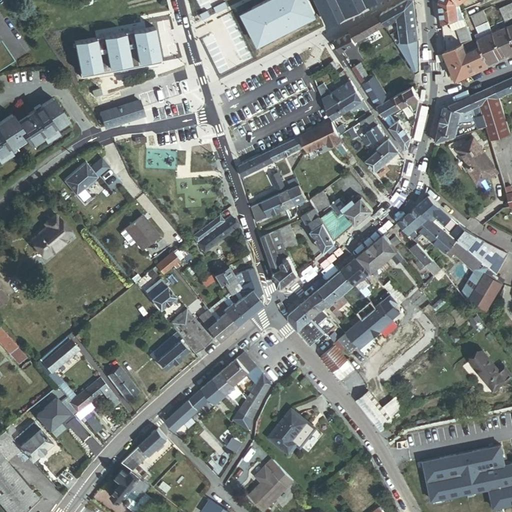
[(302,25),(300,20),(315,13),(309,0),(268,0),(252,8),(254,11),(247,15),(260,42),(267,38),(268,41),(302,25)]
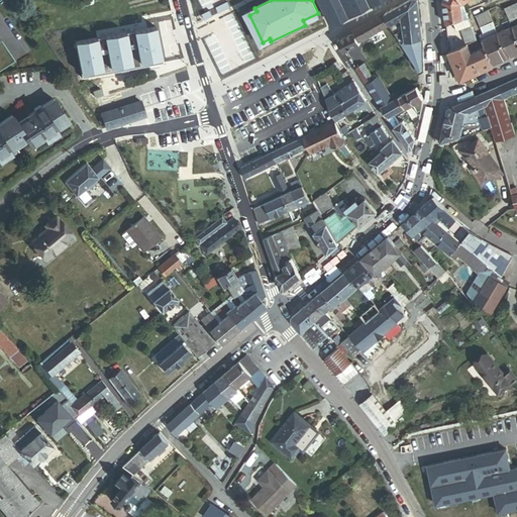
[(320,0),(332,25),(364,8),(360,0),(320,0)]
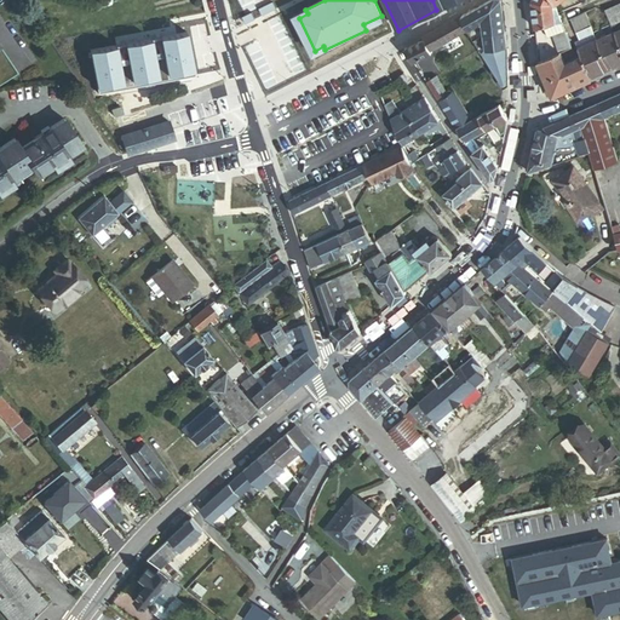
[(492,0),(460,17),(466,30),(481,23),(483,34),(504,30),(503,17),(500,1),(498,0),(492,0)]
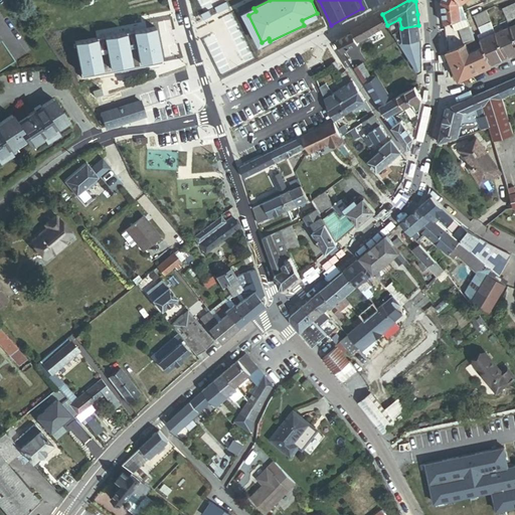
[(444,23),(467,18),(464,10),(461,3),(458,0),(442,0),(442,1),(443,17),(444,23)]
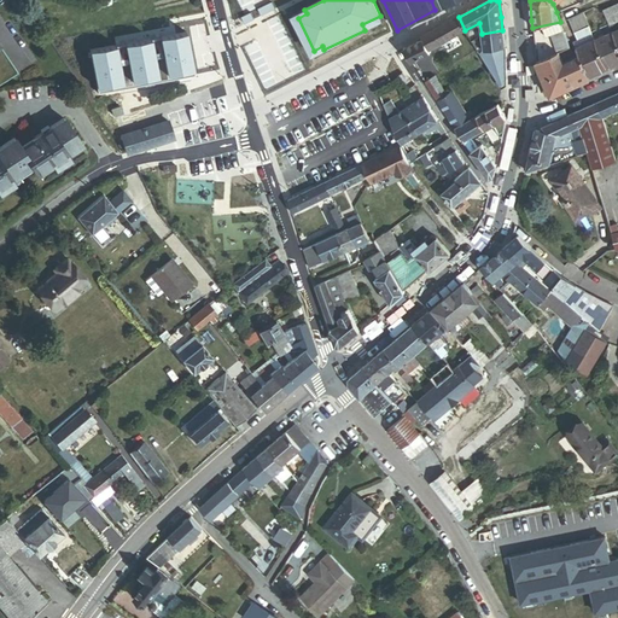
[(610,25),(617,21),(617,4),(602,11),(610,25)]
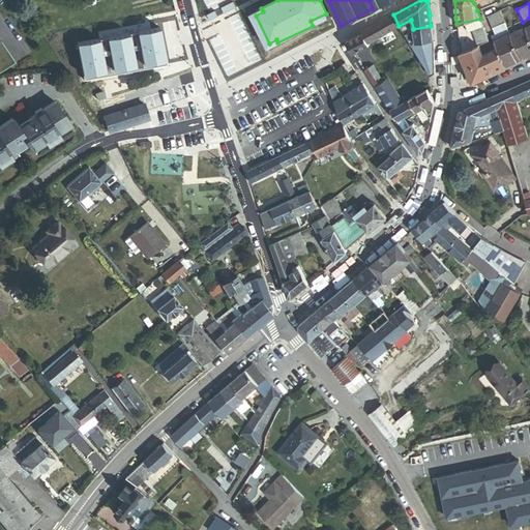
[(493,27),(504,22),(499,10),(488,16),(493,27)]
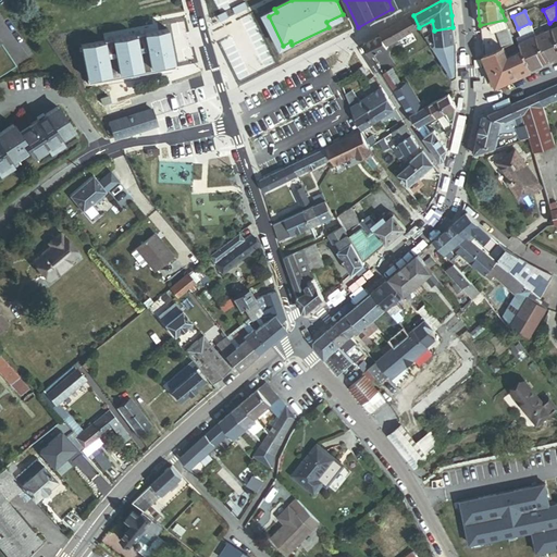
[(382,36),(386,46),(419,27),(413,15),(399,23),(381,34),(382,36)]
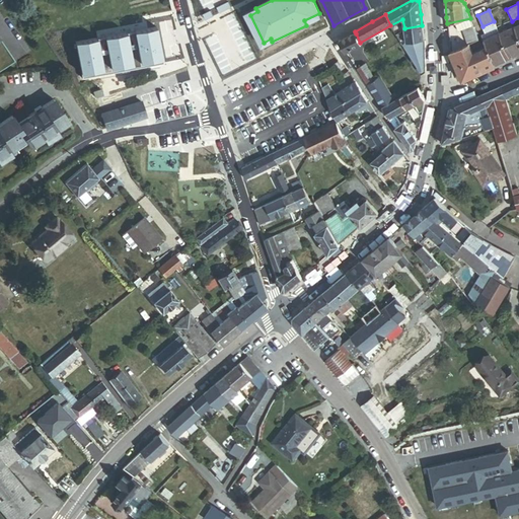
[(468,44),(478,40),(470,18),(447,23),(448,31),(448,41),(449,53),(468,44)]
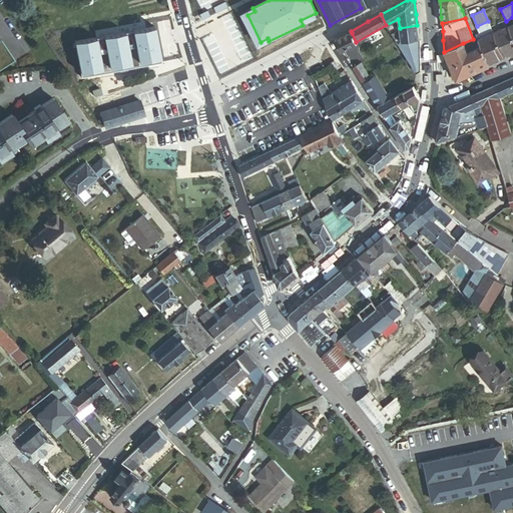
[(480,33),(491,28),(488,21),(477,26),(480,33)]
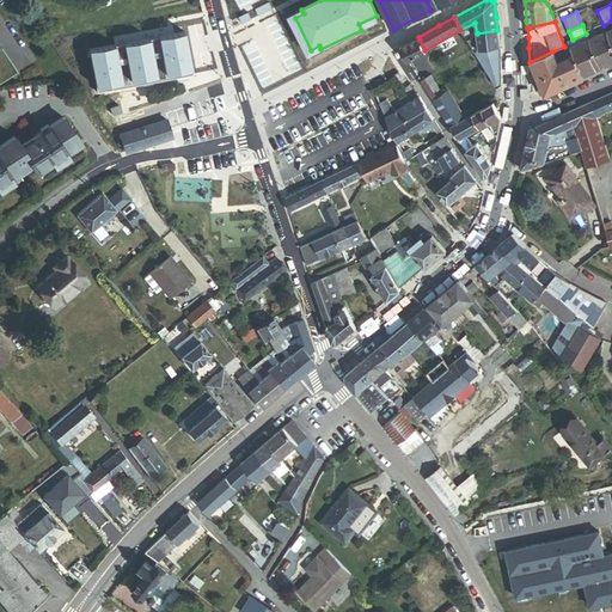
[(499,40),(497,30),(477,34),(466,40),(475,53),(479,49),(500,47),(499,40)]
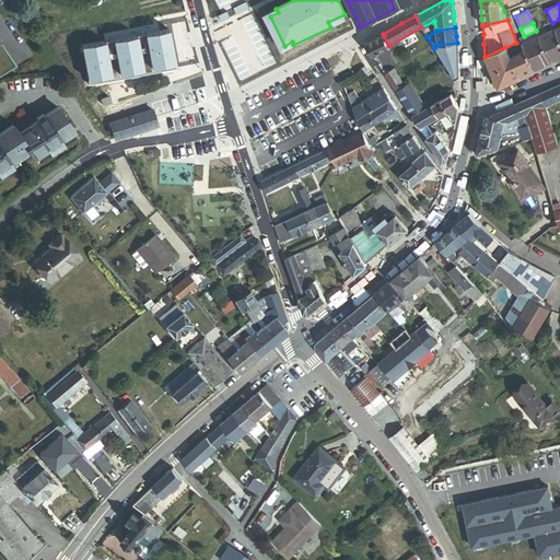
[(549,62),(559,57),(559,42),(555,30),(538,36),(549,62)]
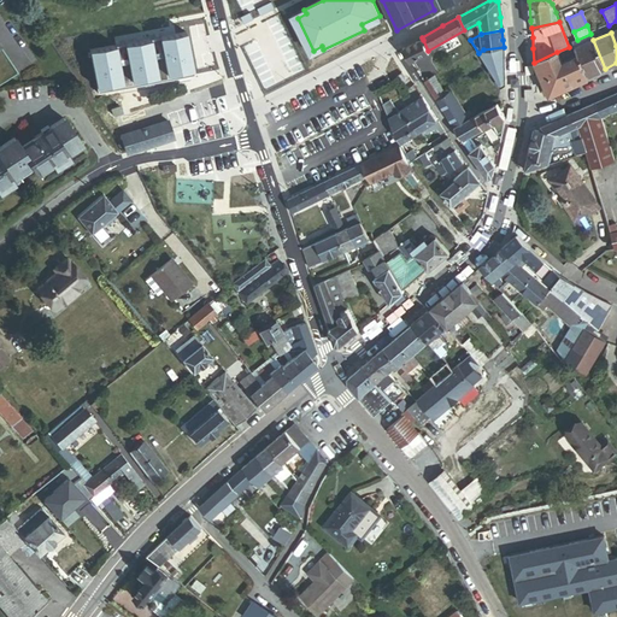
[(116,47),(89,52),(98,94),(174,80),(171,69),(192,65),(186,34),(162,39),(163,43),(158,45),(157,39),(121,46),(122,52),(117,53),(116,47)]
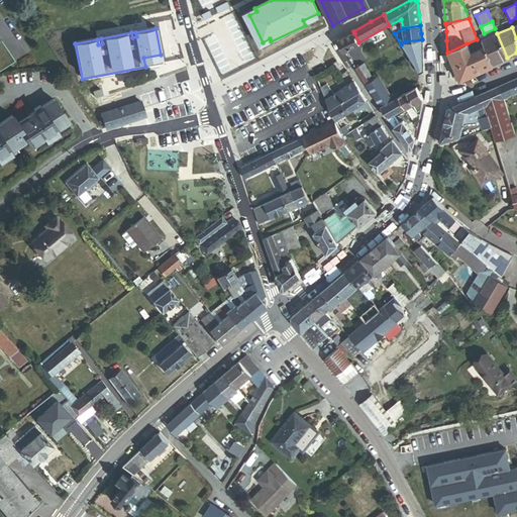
[(344,52),(359,44),(358,42),(354,33),(348,35),(338,41),(344,52)]
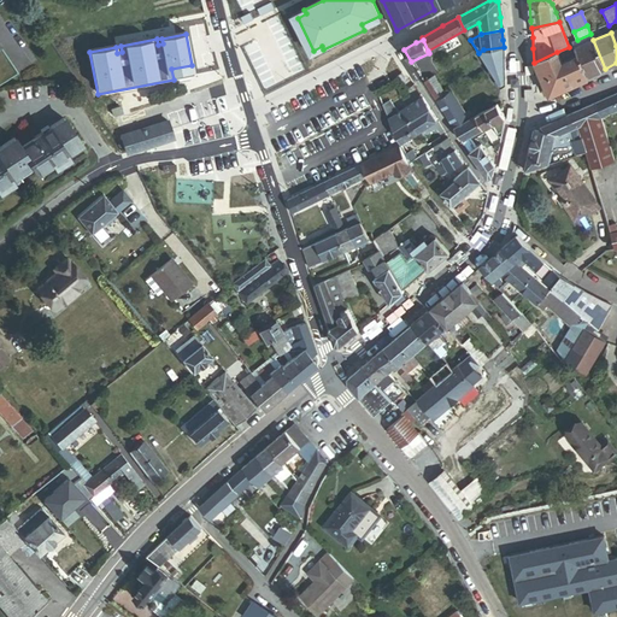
[(587,77),(605,69),(593,40),(575,48),(577,57),(587,77)]
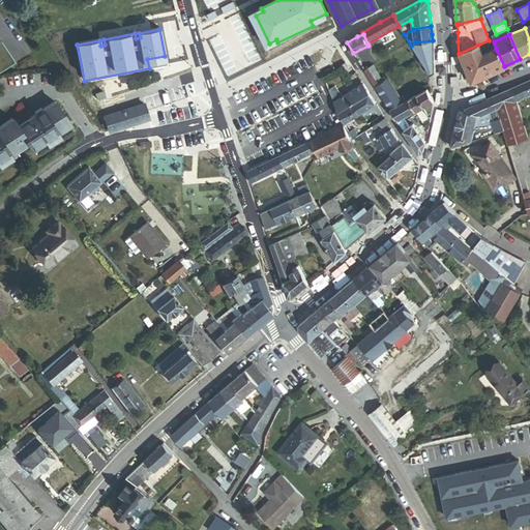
[(0,71),(16,61),(0,39),(0,71)]
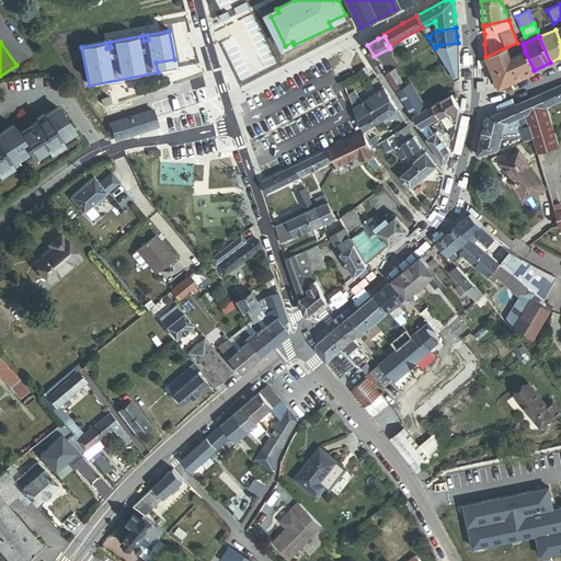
[(455,80),(459,77),(459,68),(458,55),(458,43),(439,45),(435,48),(455,80)]
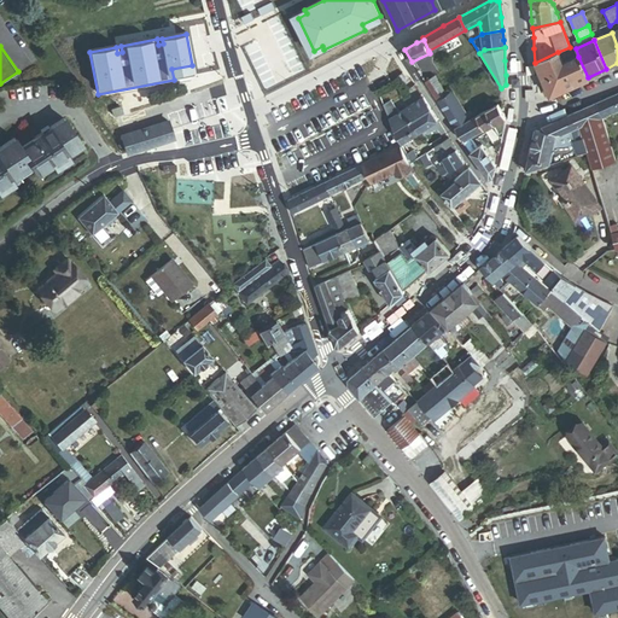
[(589,81),(588,77),(578,57),(563,64),(558,52),(535,63),(551,98),(589,81)]
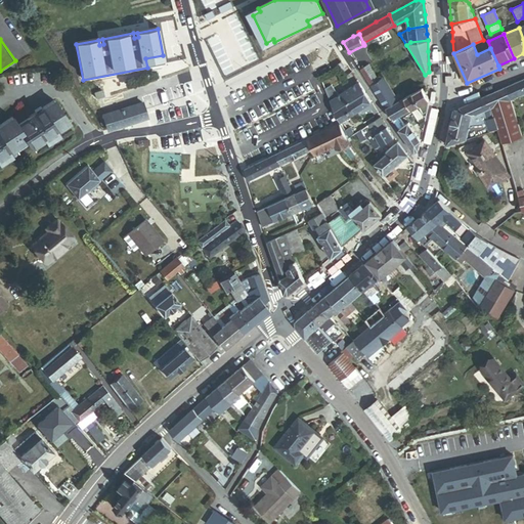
[(163,55),(145,58),(147,68),(165,64),(163,55)]
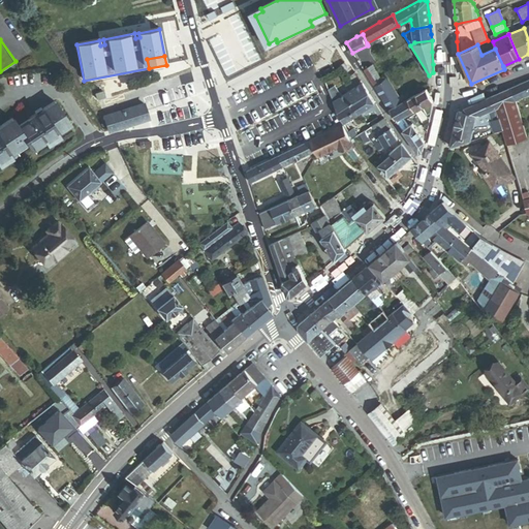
[(390,110),(402,102),(386,79),(381,81),(372,65),(364,70),(390,110)]
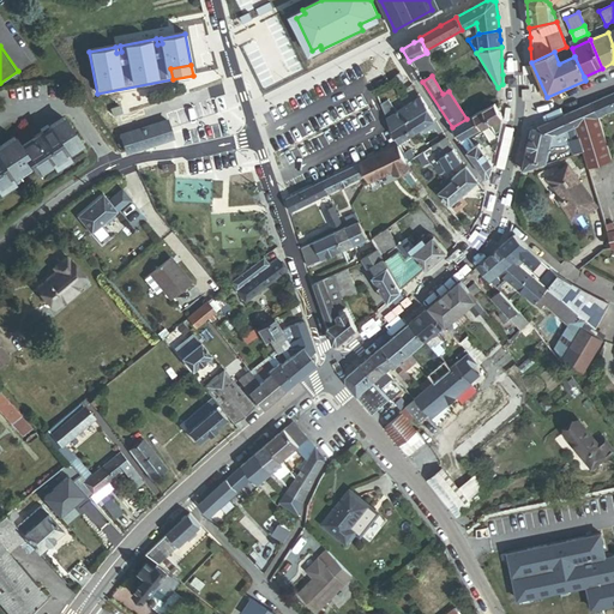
[(583,151),(588,169),(612,161),(599,116),(613,109),(613,92),(571,112),(576,127),(578,138),(583,151)]
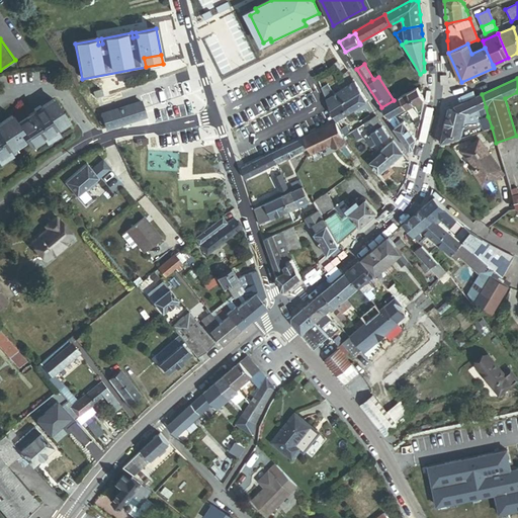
[(346,100),(360,91),(354,82),(333,95),(327,84),(322,87),(326,100),(332,109),(346,100)]
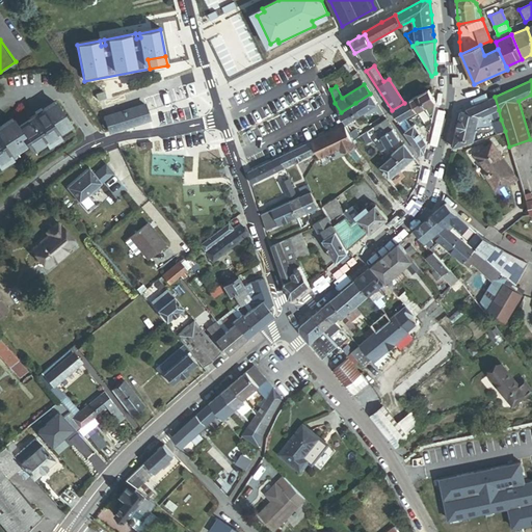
[(429,114),(433,113),(435,102),(428,89),(404,103),(392,110),(398,122),(406,116),(425,107),(429,114)]
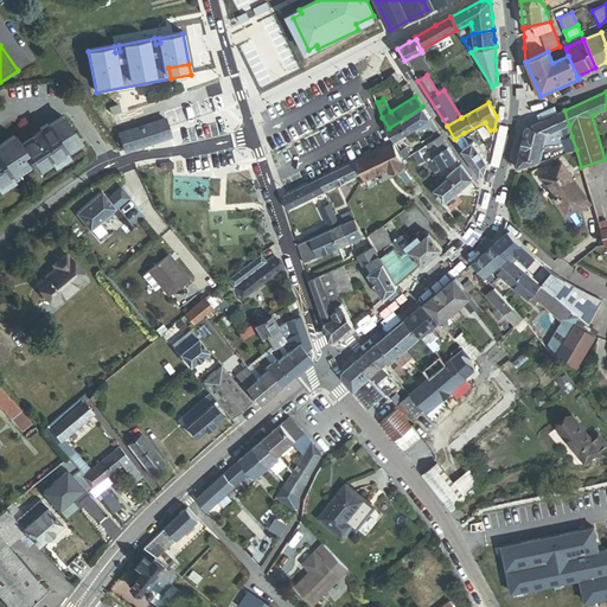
[(433,132),(436,131),(433,125),(434,125),(422,107),(406,117),(414,129),(416,127),(420,133),(429,127),(433,132)]
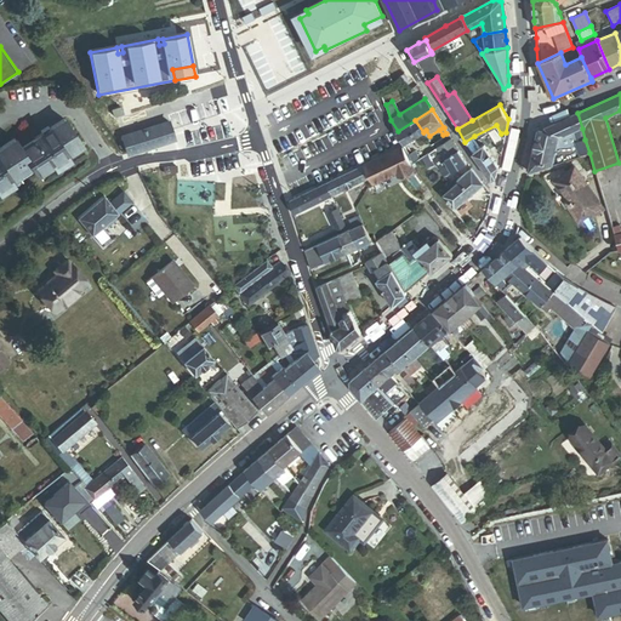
[(581,155),(590,153),(585,140),(576,142),(573,132),(582,129),(577,113),(539,130),(534,148),(529,172),(562,161),(562,154),(570,153),(570,147),(576,144),(581,155)]
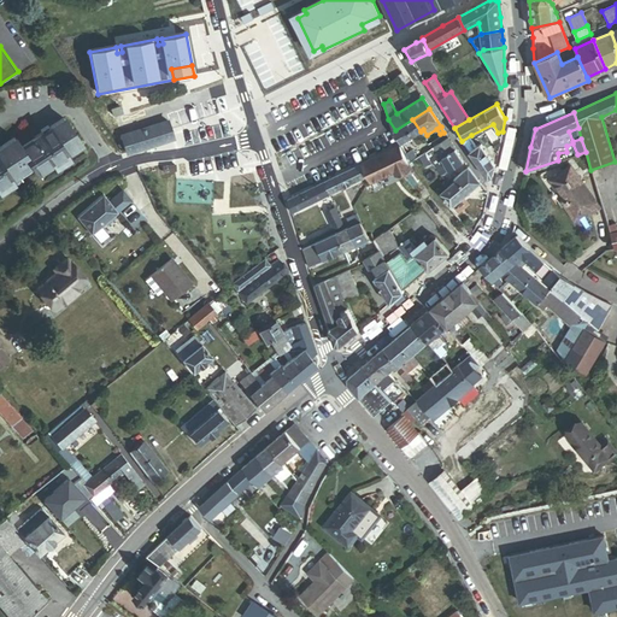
[(403,142),(421,131),(412,119),(395,130),(403,142)]
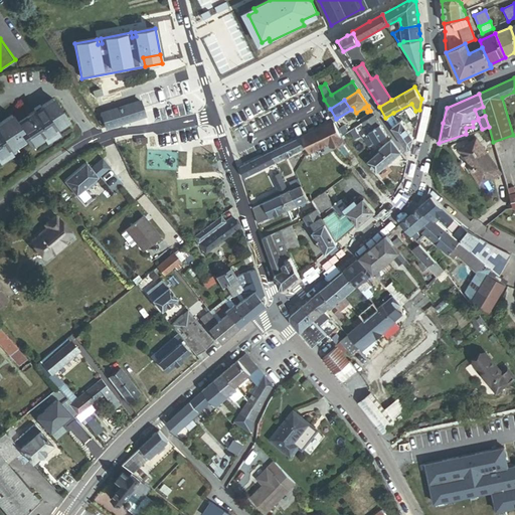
[(0,161),(0,162),(12,154),(9,149),(26,137),(32,145),(44,137),(47,142),(58,135),(55,130),(66,122),(52,101),(34,112),(33,111),(28,114),(29,116),(17,123),(12,115),(0,123),(0,161)]
